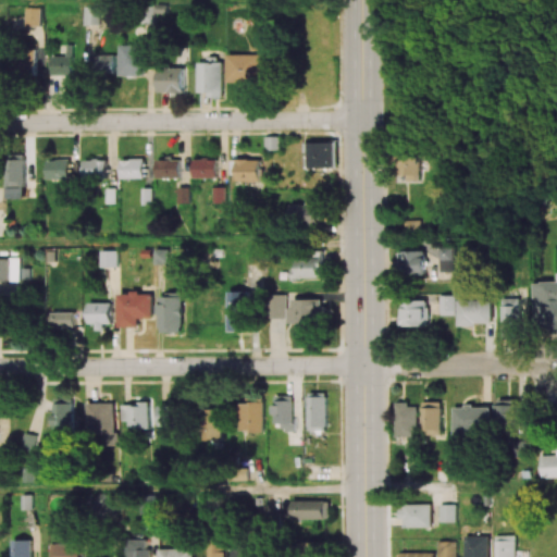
[(40,26),(41,8),(26,8),(25,26),(40,26)]
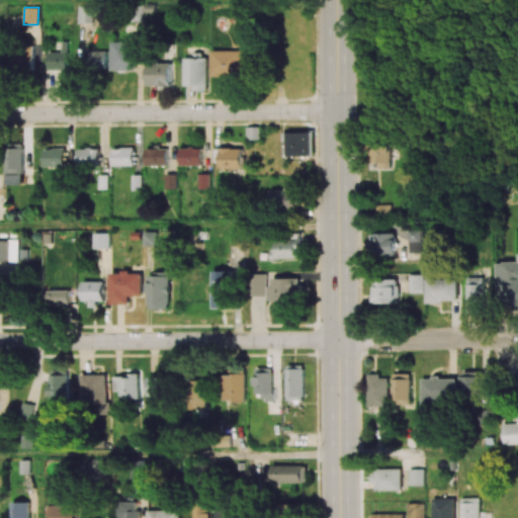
[(109,41),(110,71),(135,71),(135,41),(109,41)]
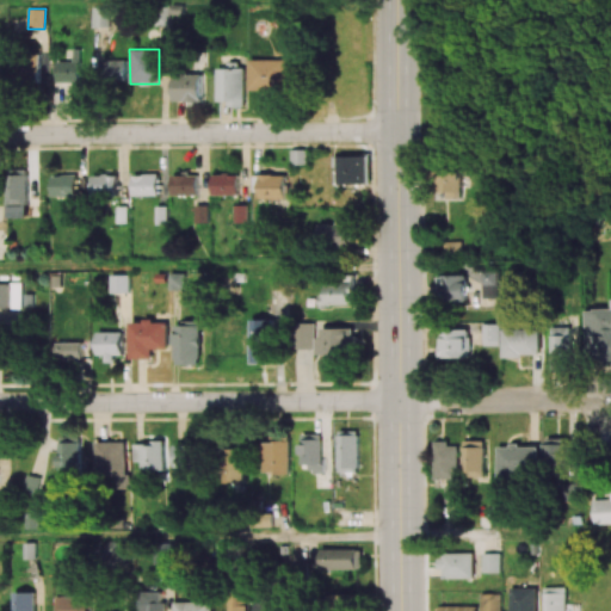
[(79,82),(79,51),(72,51),(72,61),(54,61),(54,82),(79,82)]
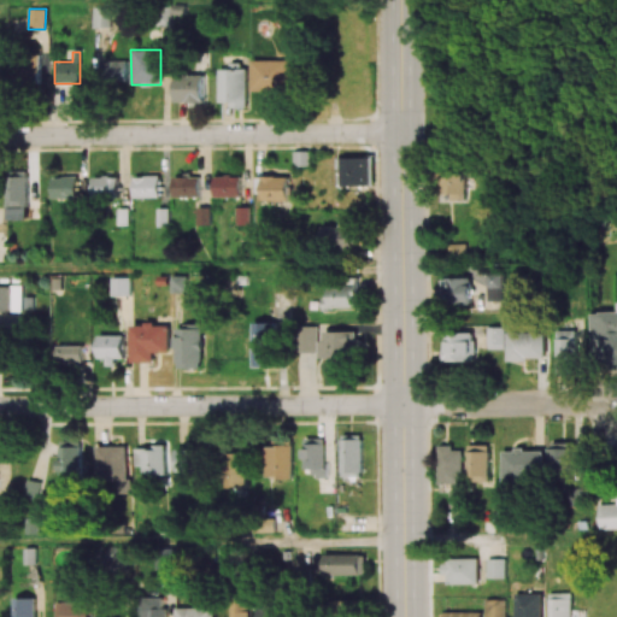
[(28,56),(28,83),(47,83),(48,57),(28,56)]
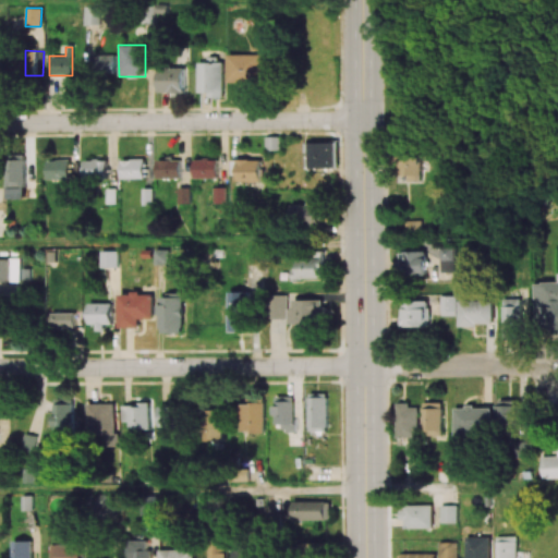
[(229,55),(229,83),(263,82),(263,53),(229,55)]
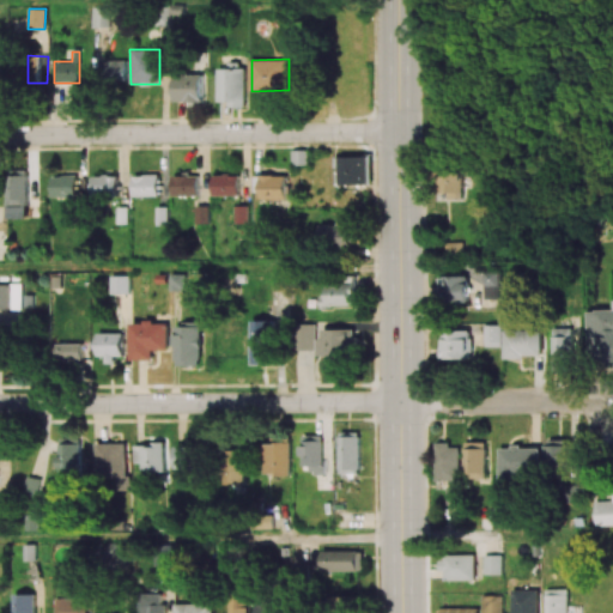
[(125,60),(102,61),(103,84),(126,83),(125,60)]
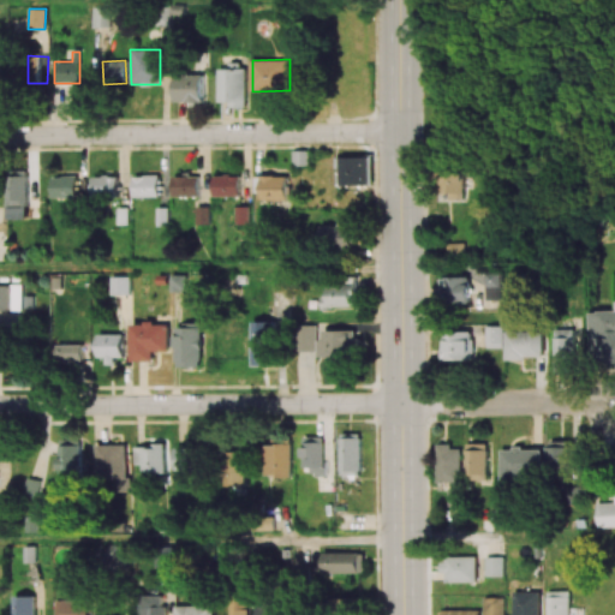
[(219,70),(220,102),(230,101),(230,107),(245,107),(245,63),(231,63),(231,69),(219,70)]
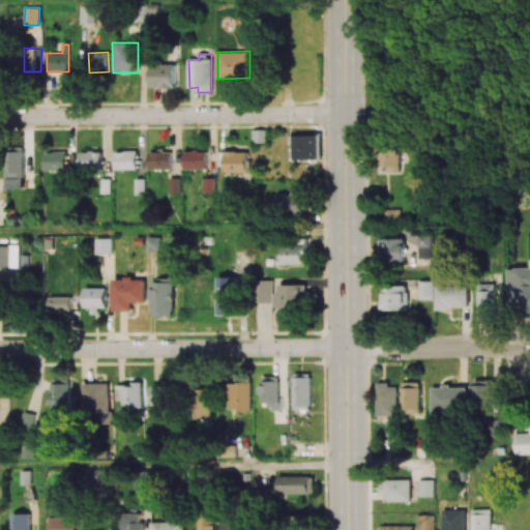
[(152,88),(175,88),(175,64),(151,65),(152,88)]
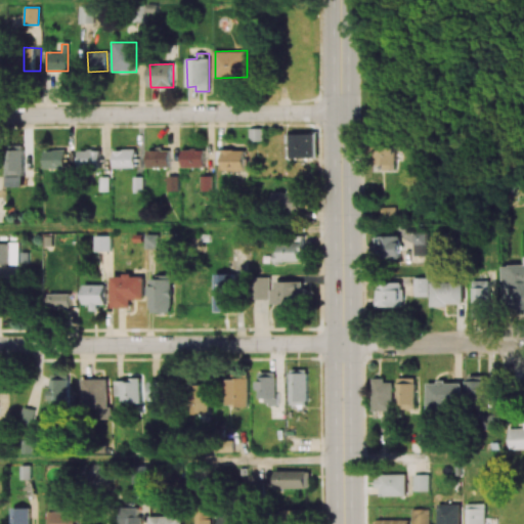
[(250,141),(262,140),(262,129),(249,129),(250,141)]
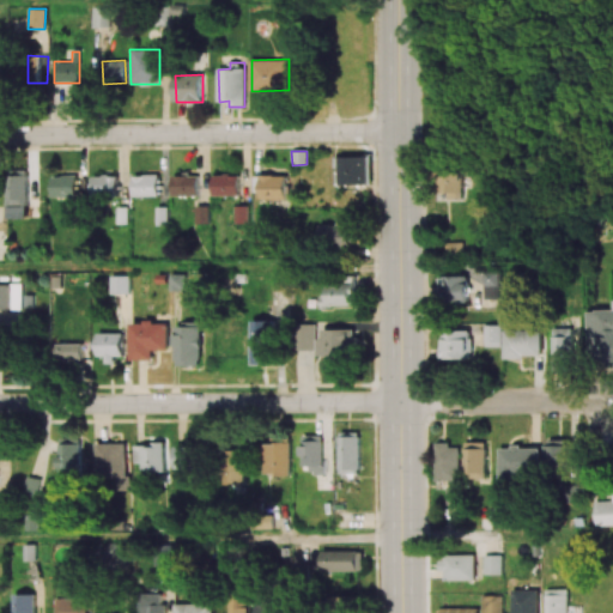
[(335,157),(337,186),(371,184),(370,156),(335,157)]
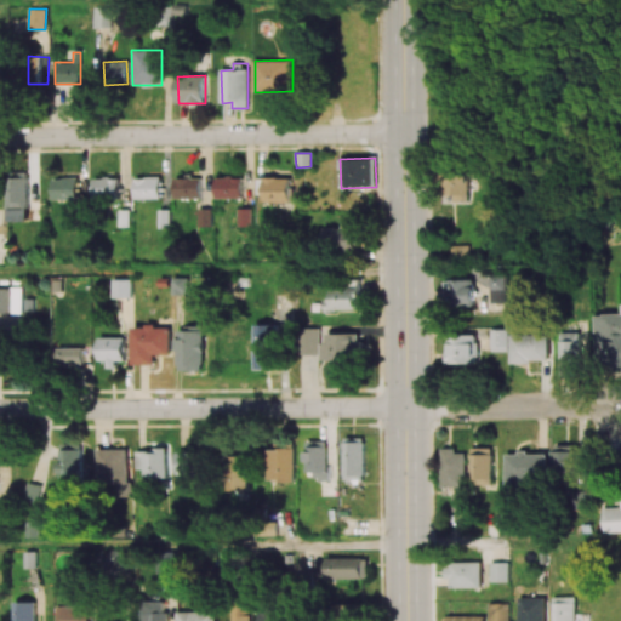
[(454,201),(468,201),(468,169),(440,170),(440,194),(454,194),(454,201)]
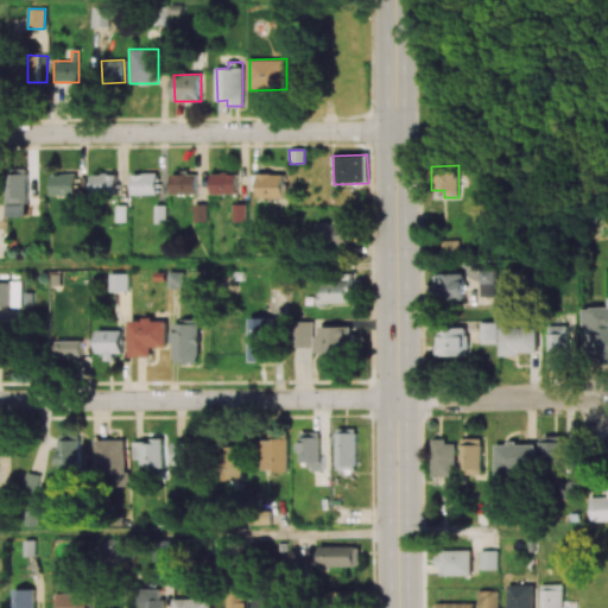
[(27,204),(27,171),(7,171),(7,206),(27,204)]
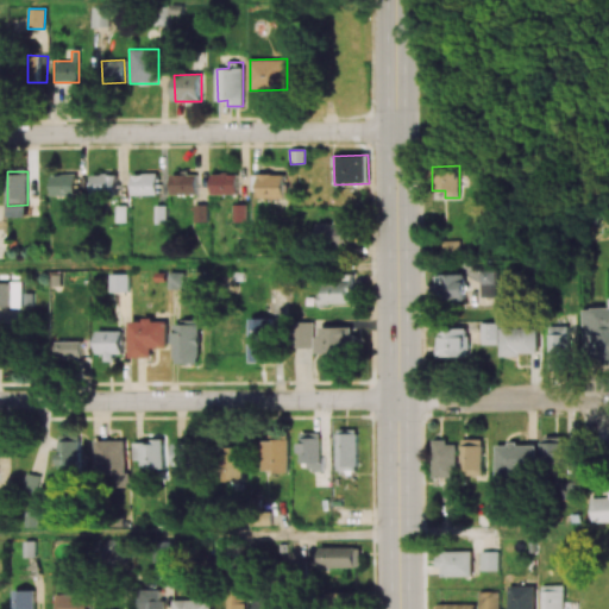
[(92,194),(118,195),(118,175),(93,174),(92,194)]
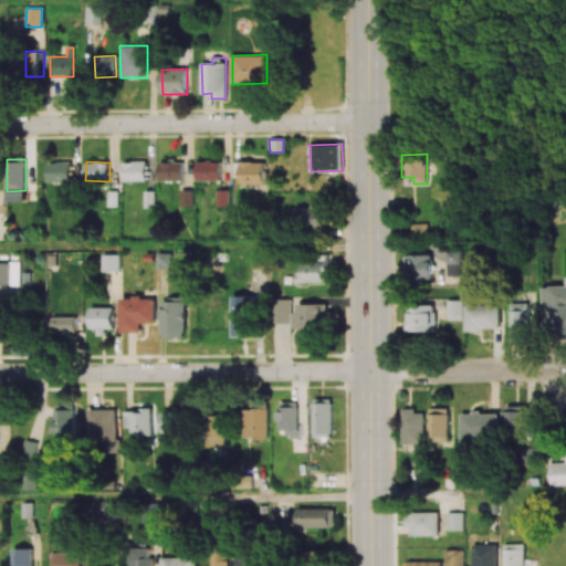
[(124,181),(147,181),(147,161),(123,161),(124,181)]
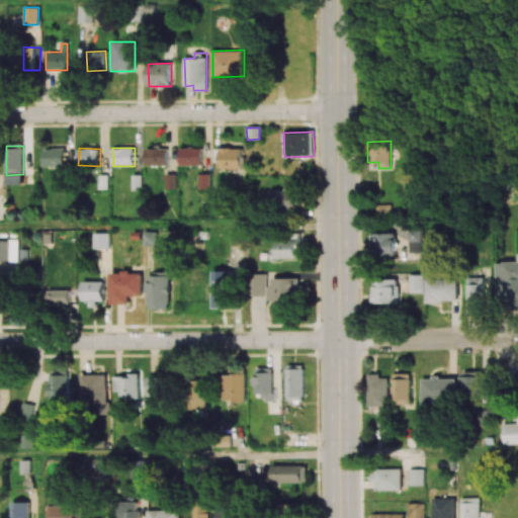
[(168,148),(147,149),(148,166),(168,165),(168,148)]
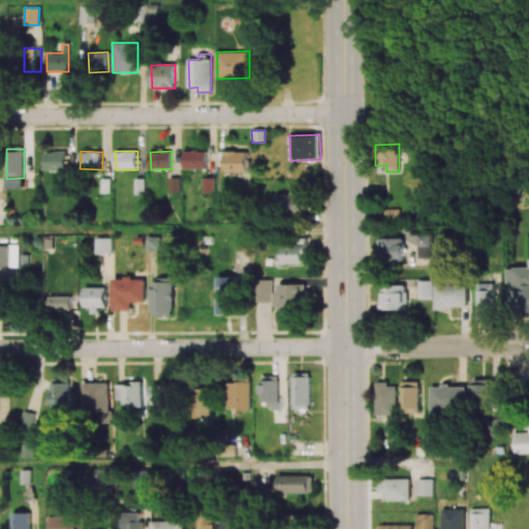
[(207,168),(207,151),(185,152),(185,168),(207,168)]
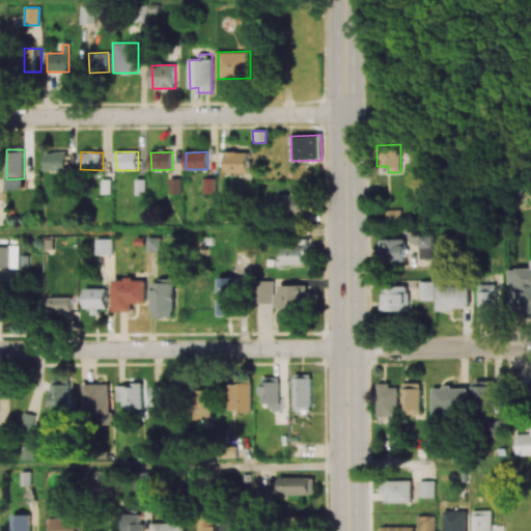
[(46,152),(46,171),(66,171),(67,152),(46,152)]
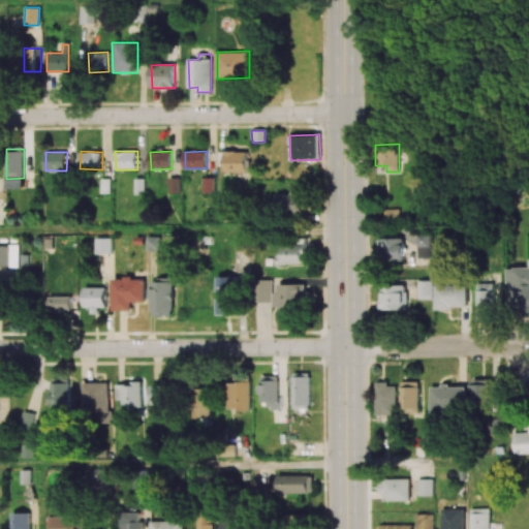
[(227,173),(249,173),(248,152),(219,152),(219,166),(227,166),(227,173)]
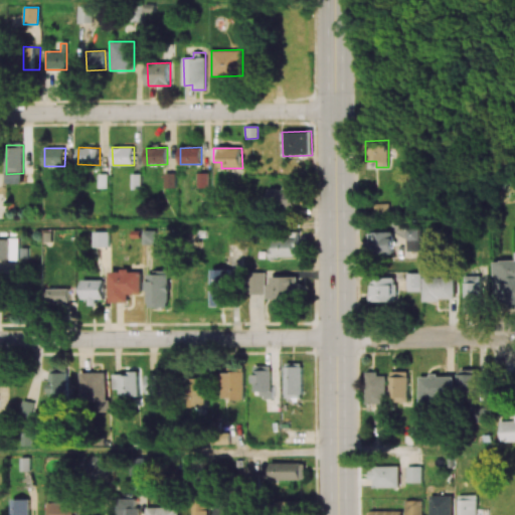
[(176,173),(165,173),(166,188),(176,188),(176,173)]
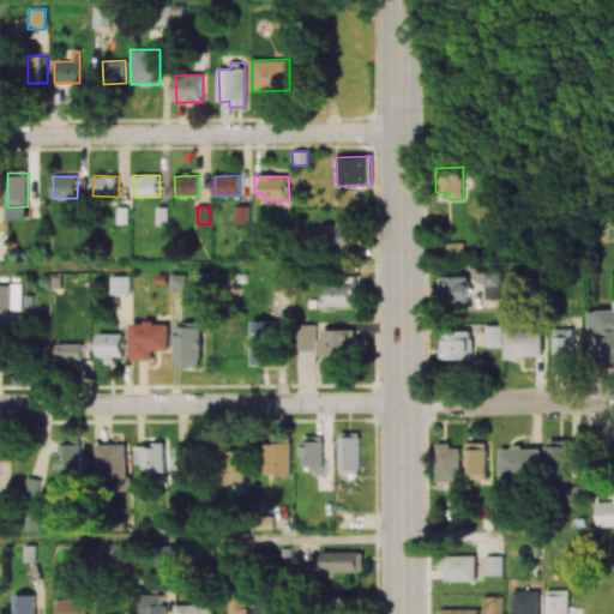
[(236,223),(247,224),(248,206),(236,206),(236,223)]
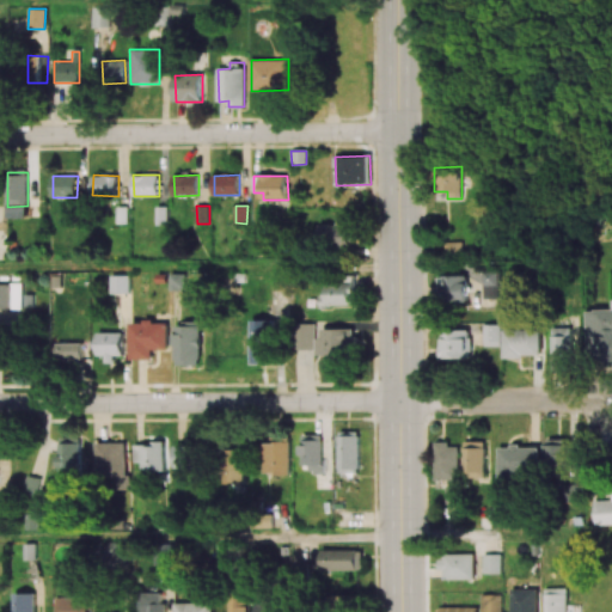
[(128,224),(128,207),(116,207),(117,224),(128,224)]
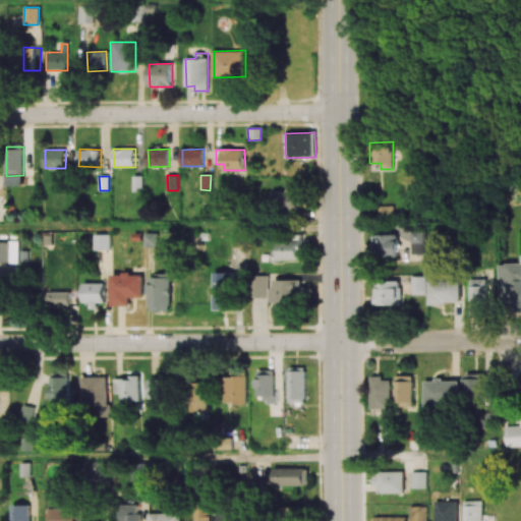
[(143,176),(133,176),(133,191),(143,191),(143,176)]
